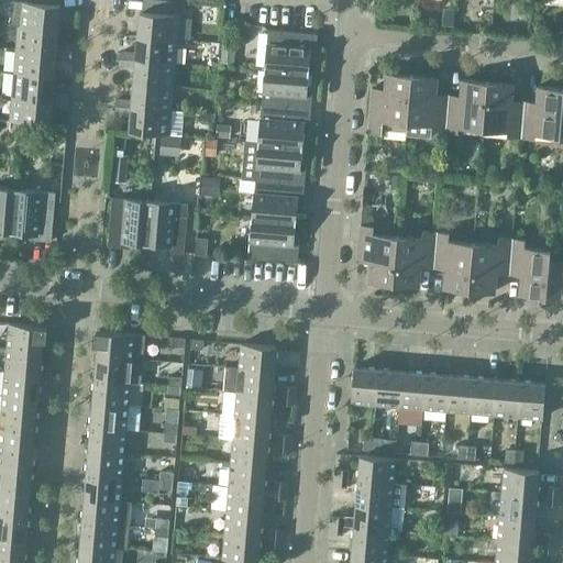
[(143,0),(143,12),(170,14),(172,1),(158,0),(143,0)]
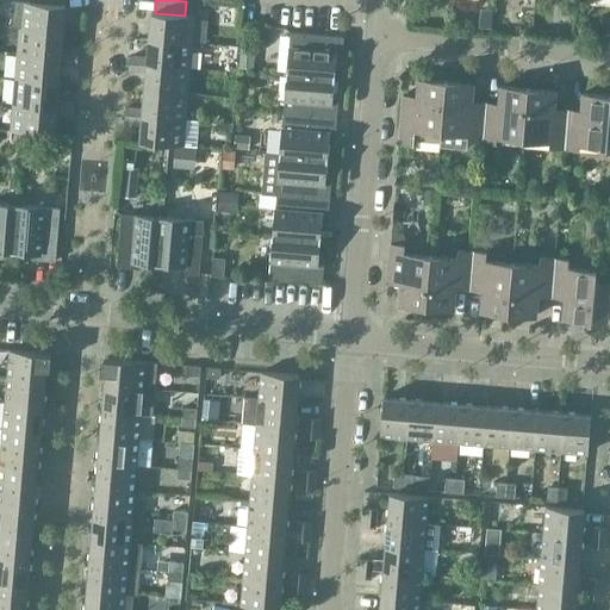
[(23,2),(20,29),(63,32),(66,6),(63,5),(32,2),(23,2)]
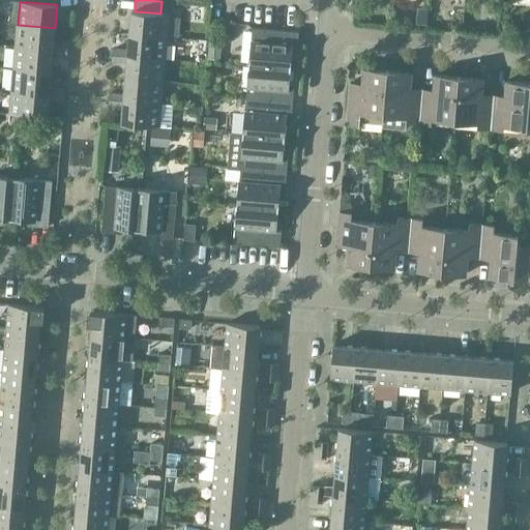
[(130,34),(168,37),(170,15),(160,13),(135,11),(133,11),(130,34)]
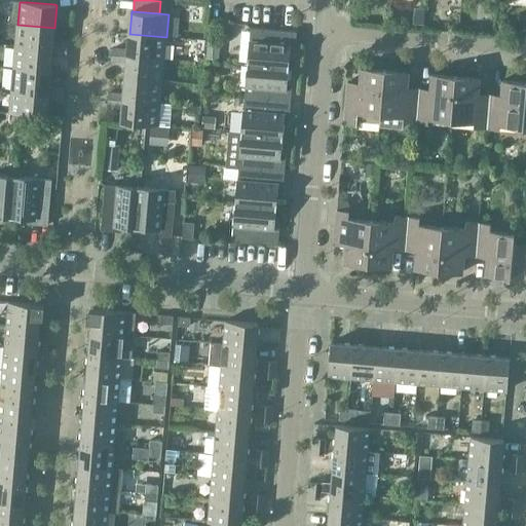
[(17,25),(15,46),(52,49),(51,55),(67,57),(68,45),(52,44),(54,28),(17,25)]
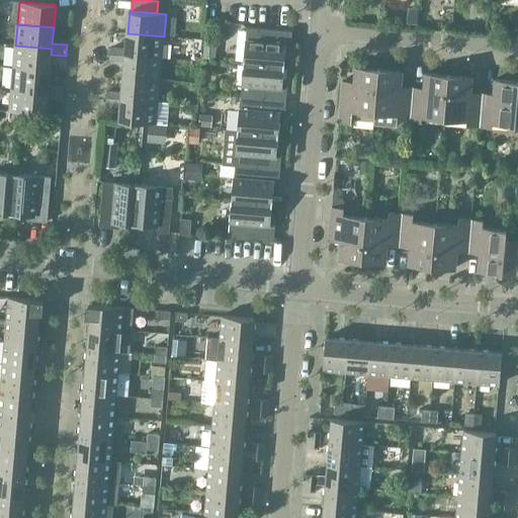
[(246,40),(244,63),(284,66),(286,45),(291,46),(292,32),(248,28),(247,40),(246,40)]
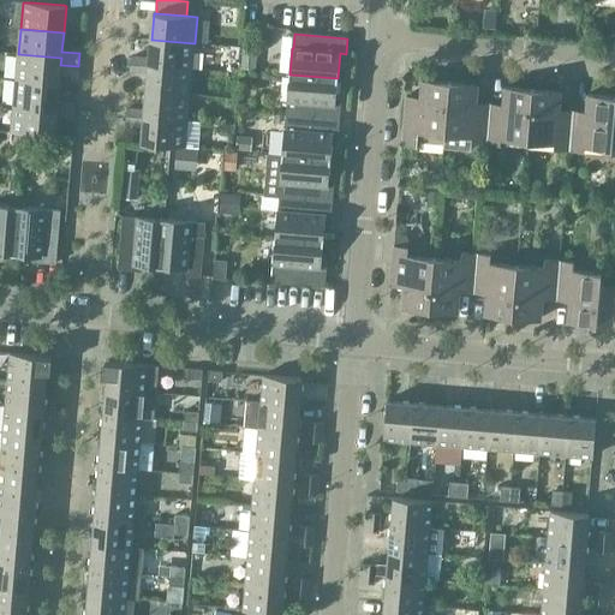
[(139,72),(148,72),(149,65),(192,69),(195,43),(151,40),(149,59),(141,58),(139,72)]
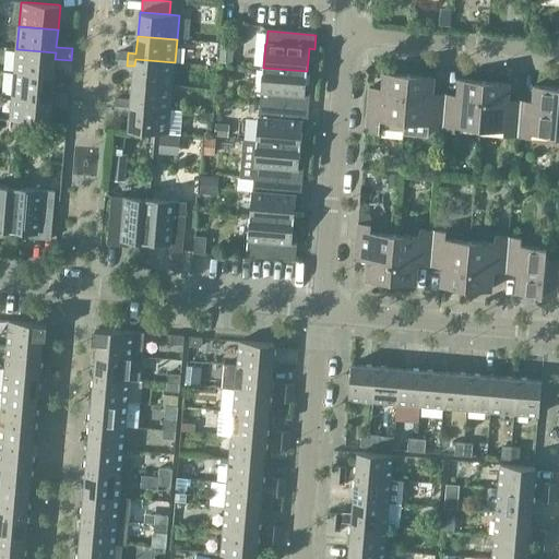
[(16,49),(14,73),(54,76),(55,59),(56,52),(16,49)]
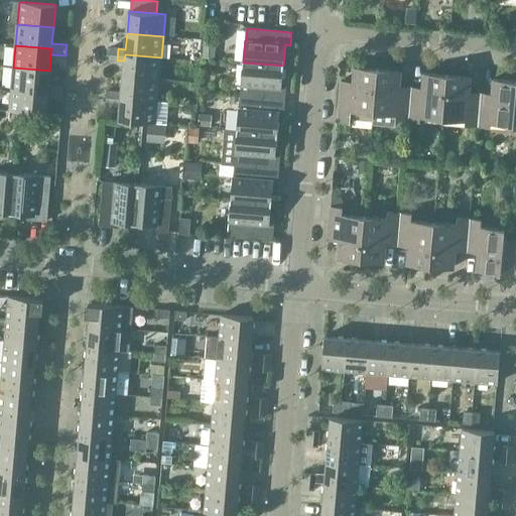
[(118,48),(111,48),(110,59),(117,60),(118,48)]
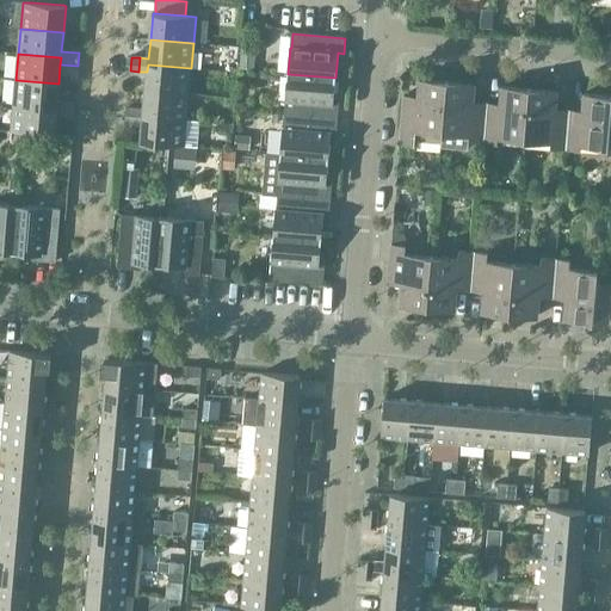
[(147,72),(146,91),(189,94),(191,68),(148,65),(147,72)]
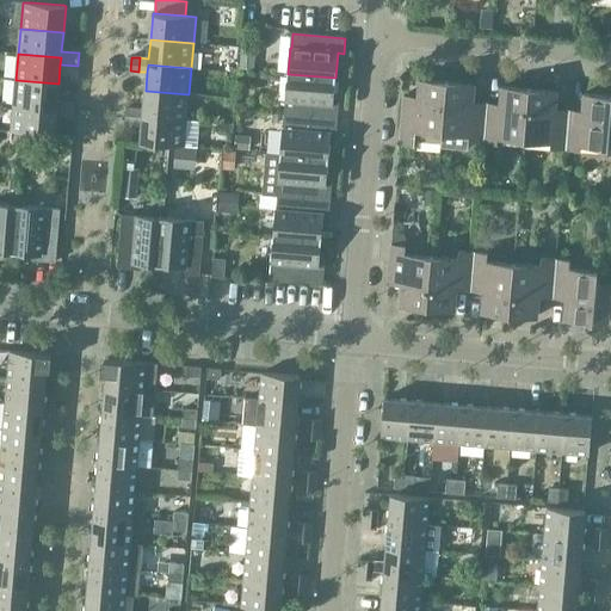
[(287,100),(285,115),(338,119),(339,104),(333,103),(335,78),(288,74),(285,100),(287,100)]
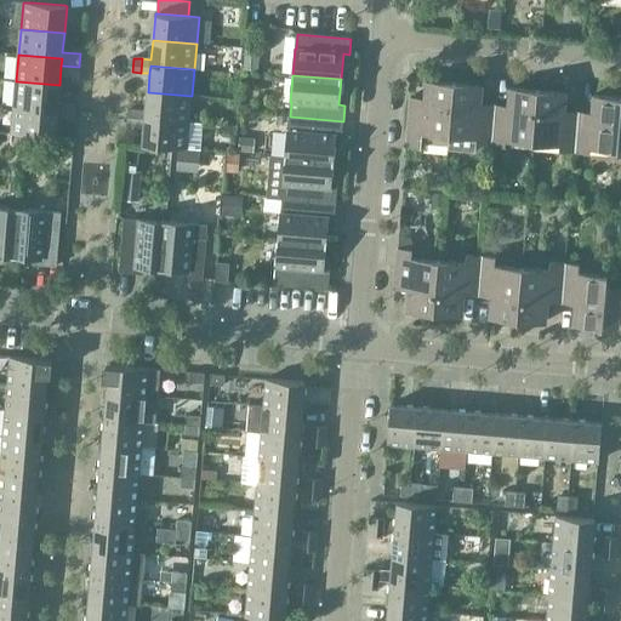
[(16,81),(13,107),(57,110),(58,104),(60,85),(16,81)]
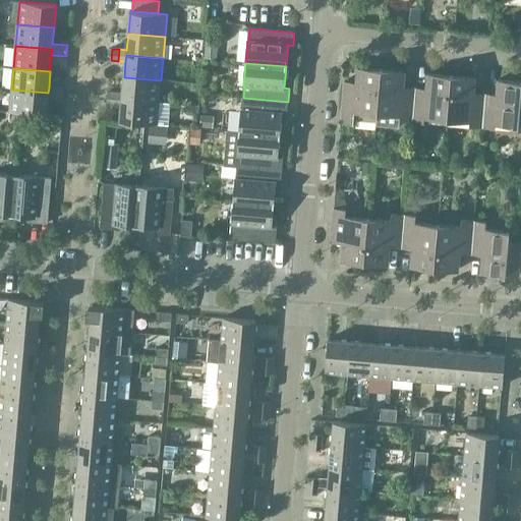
[(377,122),(382,70),(358,68),(356,88),(344,87),(341,123),(354,124),(354,120),(377,122)]
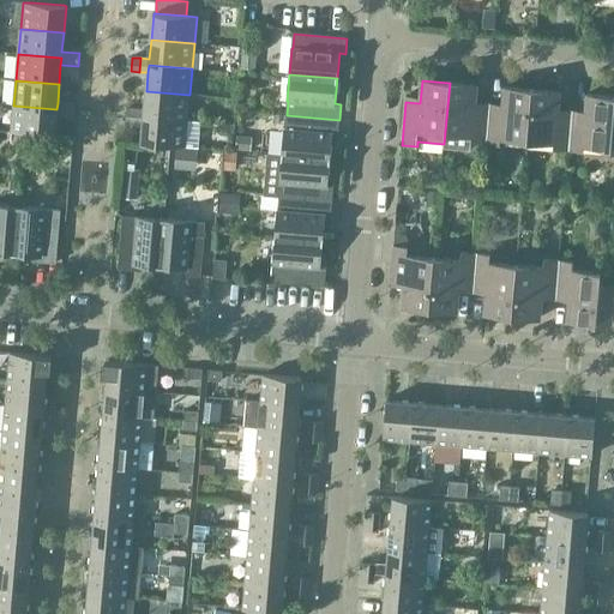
[(450,83),(444,144),(444,149),(470,151),(471,142),(486,143),(488,109),(475,108),(476,85),(450,83)]
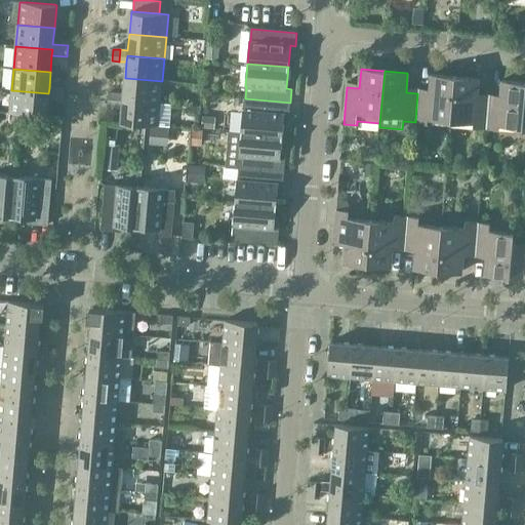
[(428,119),(451,121),(455,77),(432,75),(430,94),(417,93),(415,122),(428,123),(428,119)]
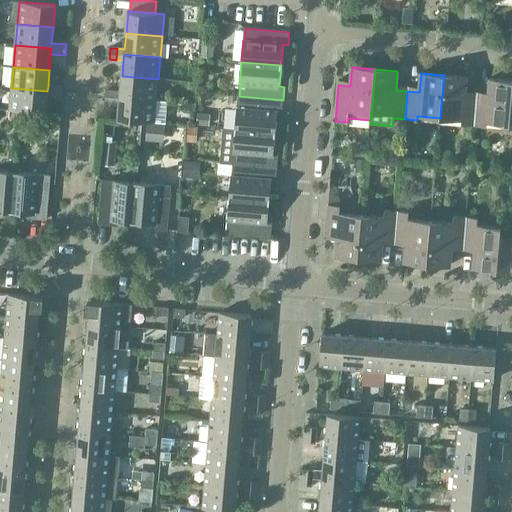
[(474,125),(476,97),(465,96),(466,77),(444,75),(440,118),(462,119),(462,124),(474,125)]
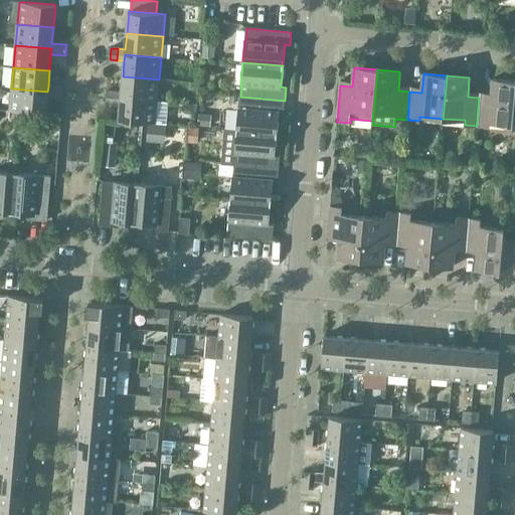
[(121,99),(157,102),(159,79),(123,76),(121,93),(121,99)]
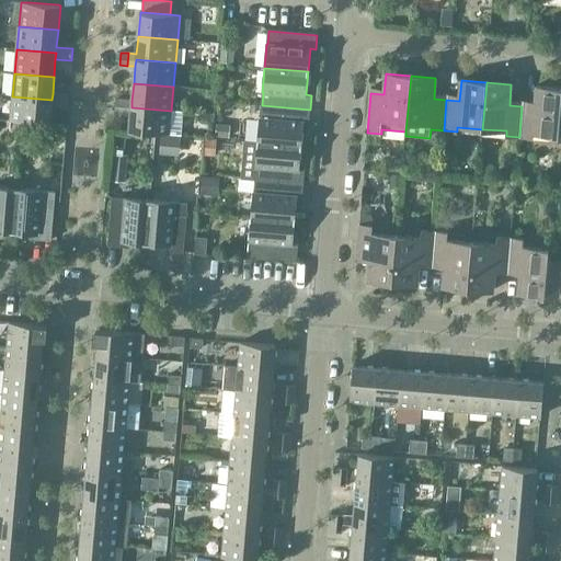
[(535,107),(522,106),(519,137),(533,138),(533,134),(557,135),(557,140),(560,140),(560,88),(537,87),(535,107)]
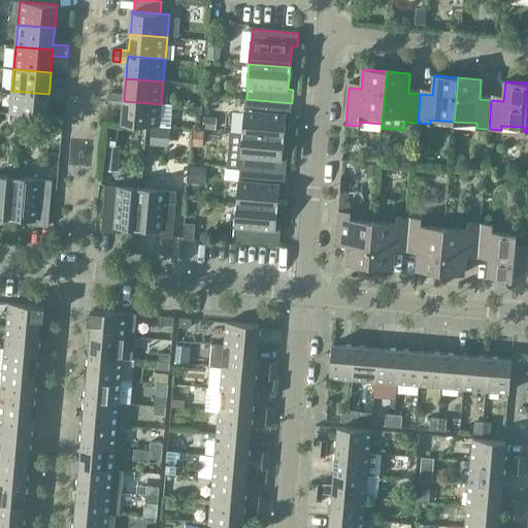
[(48,94),(11,91),(10,113),(46,118),(48,100),(56,101),(57,89),(50,89),(48,94)]
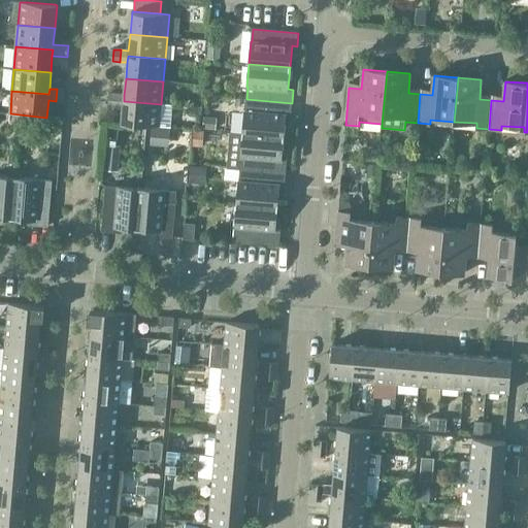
[(64,90),(57,89),(56,101),(63,101),(64,90)]
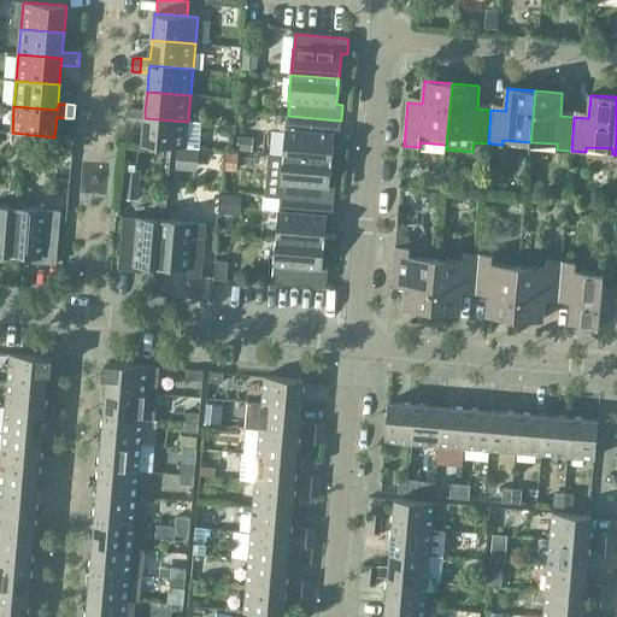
[(136,124),(136,110),(128,110),(127,123),(136,124)]
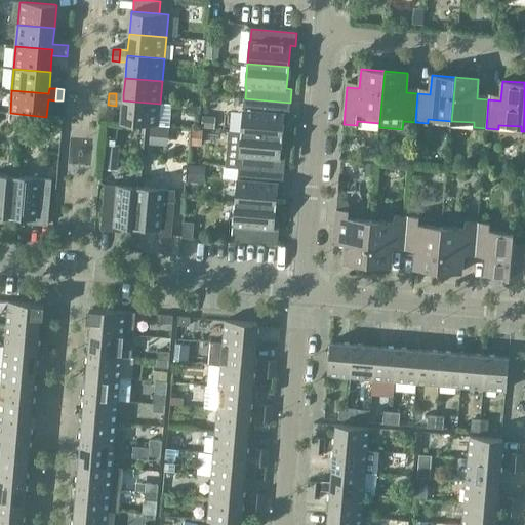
[(116,93),(116,106),(122,106),(121,123),(158,126),(160,104),(123,101),(123,94),(116,93)]
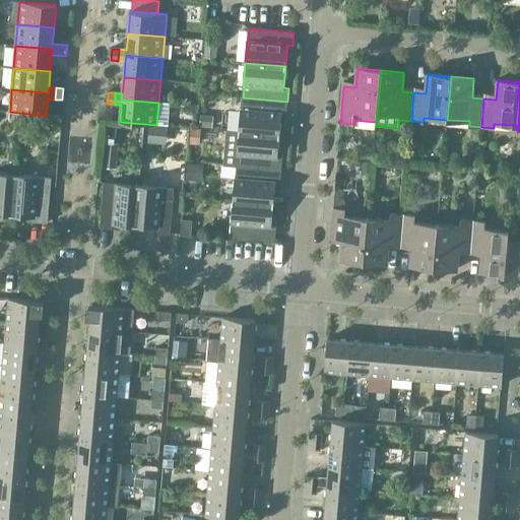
[(241,109),(239,132),(279,135),(281,114),(286,115),(287,102),(243,98),(242,109),(241,109)]
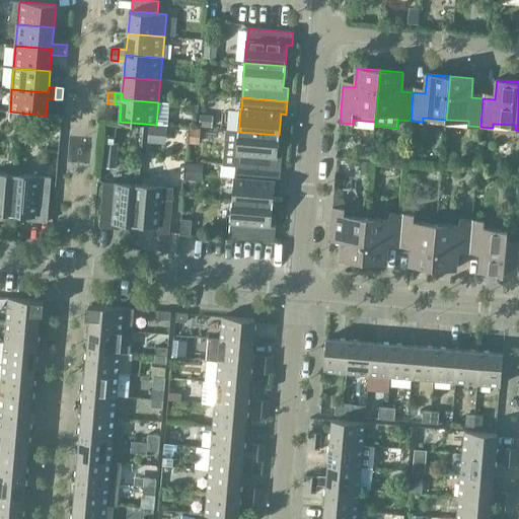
[(237,154),(236,166),(281,169),(282,157),(277,156),(279,135),(238,132),(236,154),(237,154)]
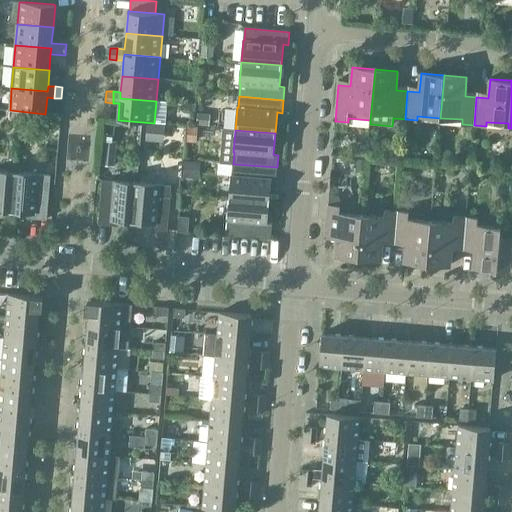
[(231,175),(229,197),(269,201),(271,180),(276,180),(277,167),(233,164),(232,175),(231,175)]
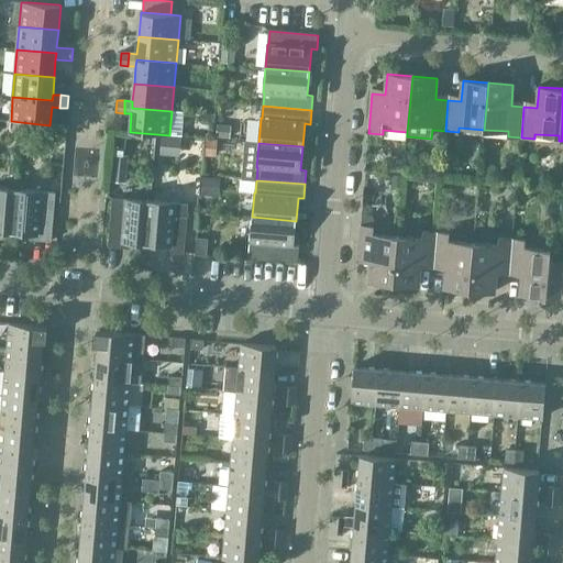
[(0,232),(14,233),(18,189),(0,187),(0,232)]
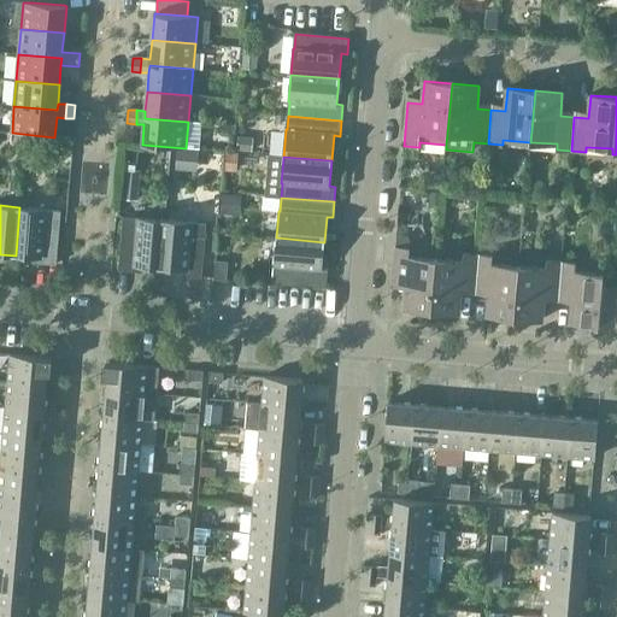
[(16,256),(41,258),(40,263),(57,265),(62,211),(46,210),(19,207),(16,256)]
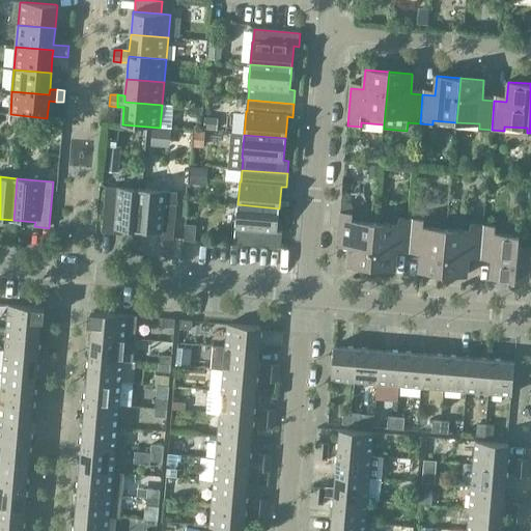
[(106,187),(103,232),(116,233),(117,229),(139,231),(142,189),(120,187),(120,188),(106,187)]
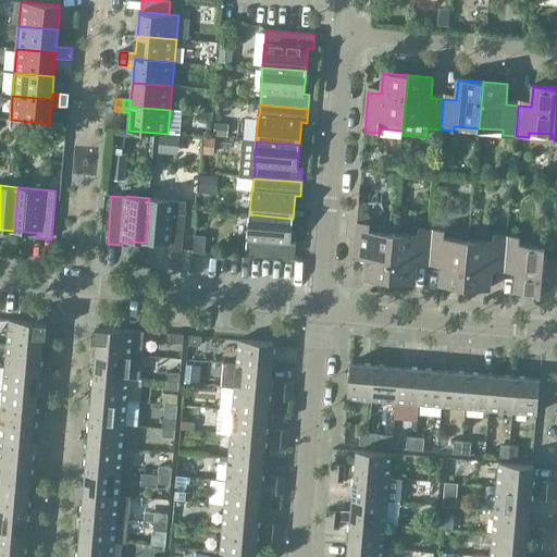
[(149,198),(146,243),(169,245),(168,249),(183,250),(187,202),(172,201),(172,200),(149,198)]
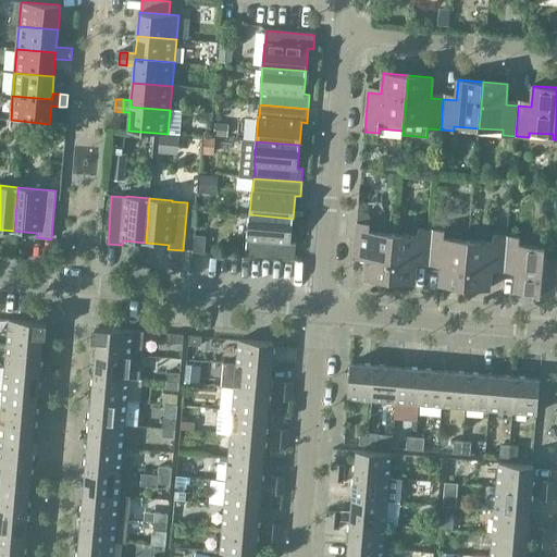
[(293,219),(249,214),(247,239),(248,239),(247,252),(295,257),(296,242),(291,242),(293,219)]
